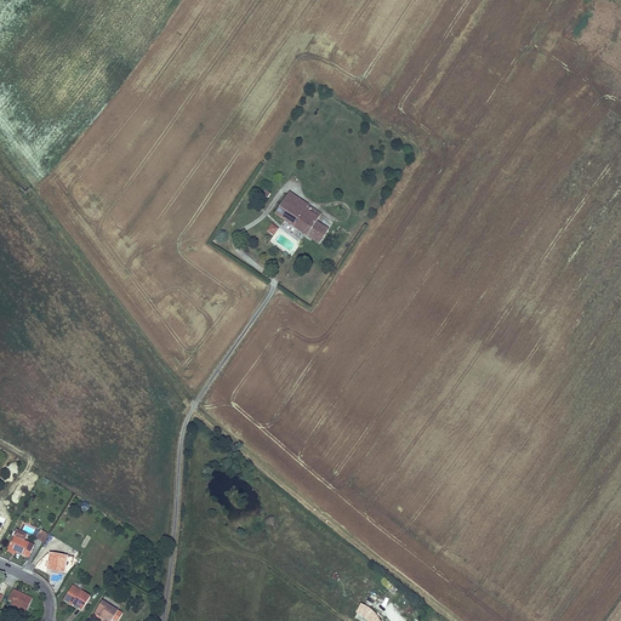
[(258,201),(263,205),(271,194),(266,191),(258,201)]
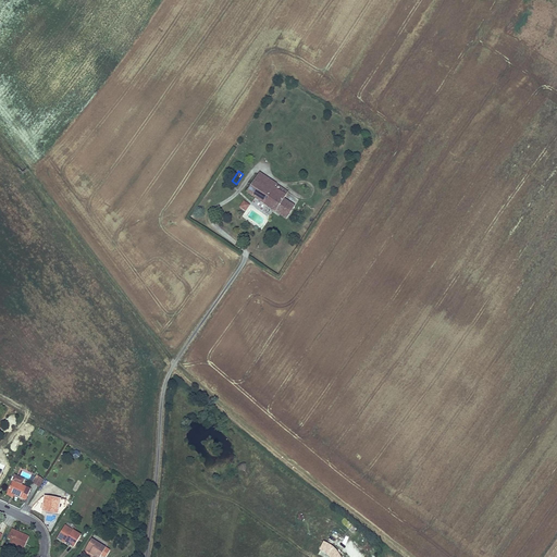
[(247,193),(264,203),(276,184),(259,173),(247,193)]
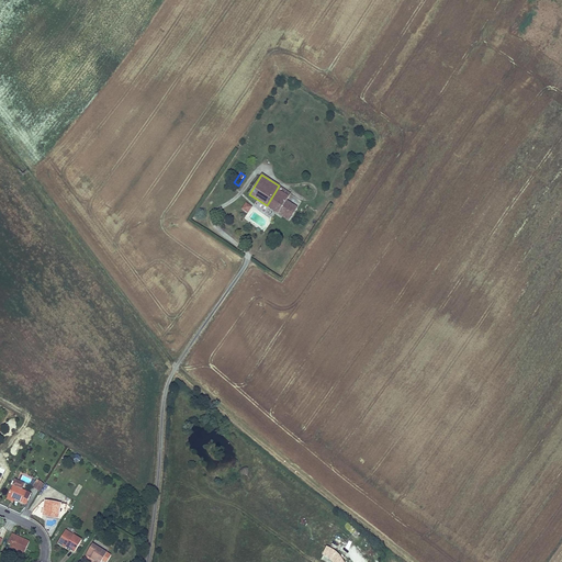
[(298,208),(287,201),(291,193),(279,186),(267,205),(289,220),(298,208)]
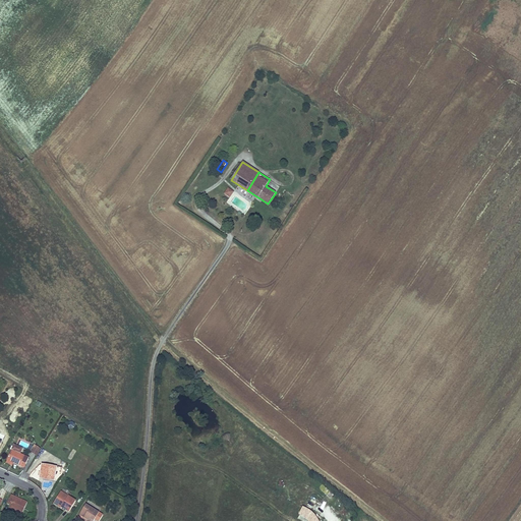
[(227,187),(223,193),(229,197),(233,191),(227,187)]
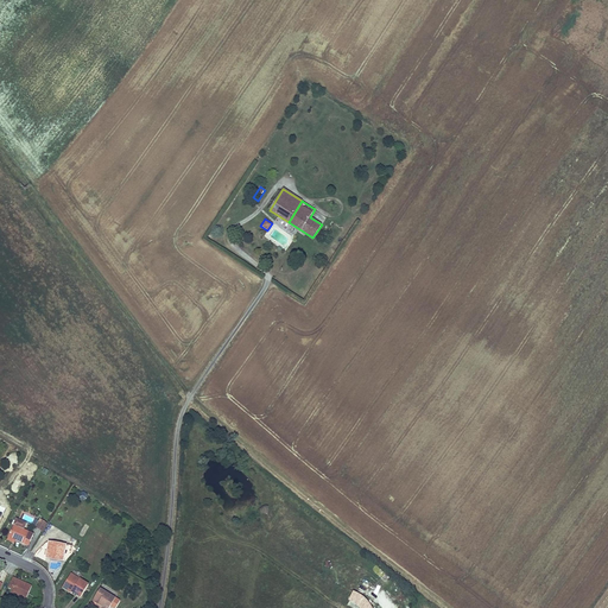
[(336,239),(343,229),(333,222),(325,232),(336,239)]
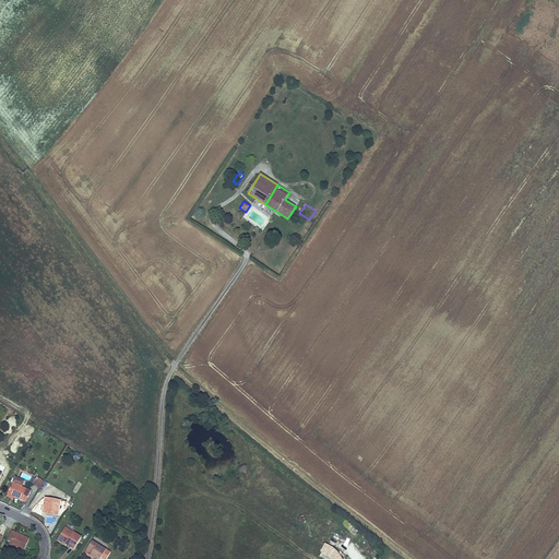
[(15,477),(13,483),(22,487),(24,482),(15,477)]
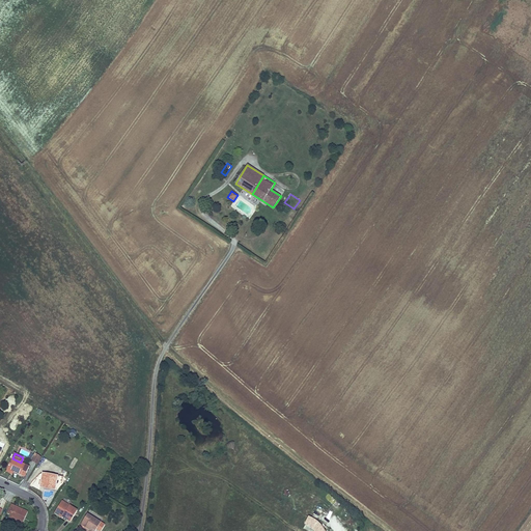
[(43,457),(35,453),(31,460),(37,465),(43,457)]
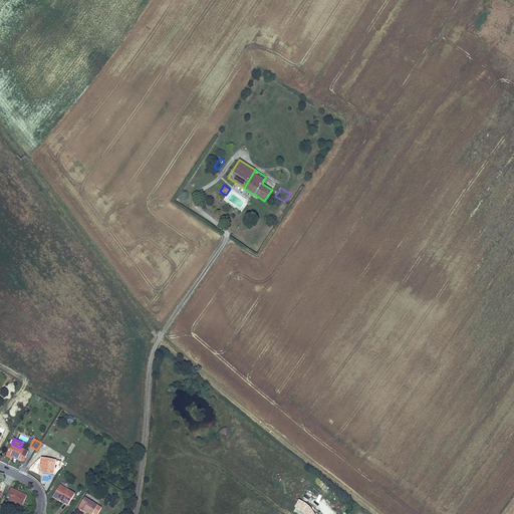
[(28,452),(20,448),(12,444),(7,454),(13,457),(20,460),(21,459),(24,460),(28,452)]
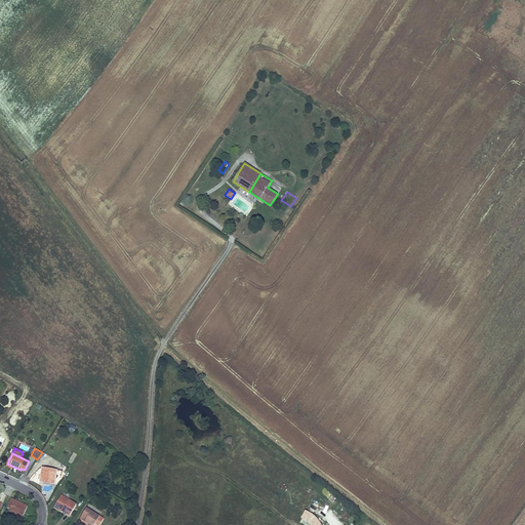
[(54,484),(55,477),(56,471),(42,468),(40,481),(54,484)]
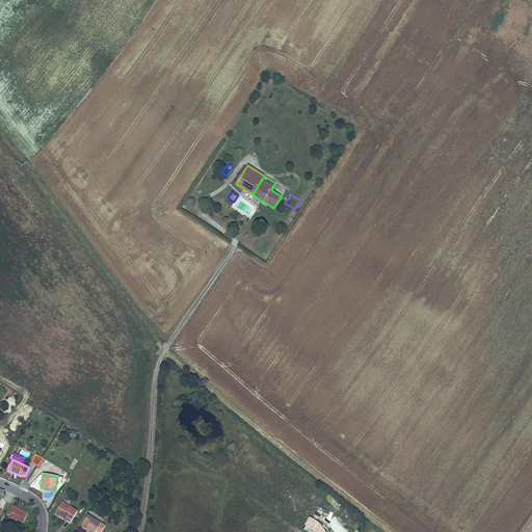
[(62,502),(56,512),(63,516),(62,517),(71,523),(77,511),(62,502)]
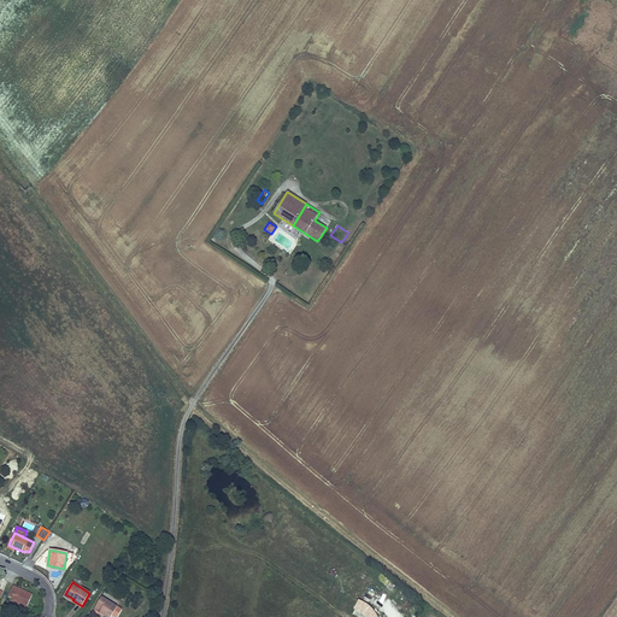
[(33,595),(24,591),(23,593),(17,589),(18,588),(13,586),(9,597),(12,598),(11,601),(27,609),(33,595)]
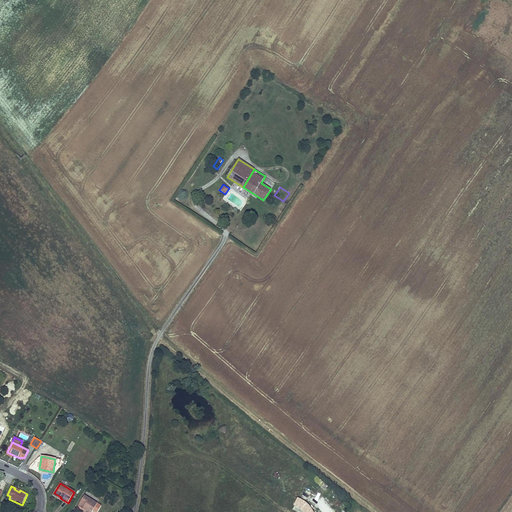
[(78,506),(83,508),(88,511),(87,511),(92,511),(93,511),(98,503),(85,495),(78,506)]
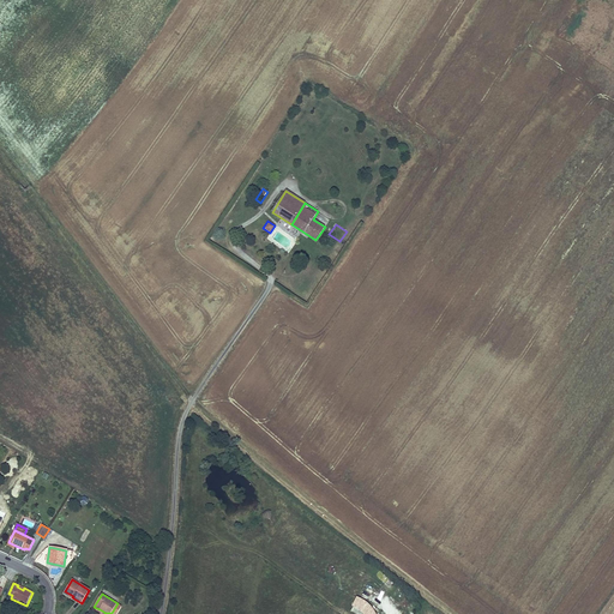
[(365,602),(356,597),(348,612),(351,613),(356,613),(360,611),(362,613),(374,613),(371,608),(365,602)]
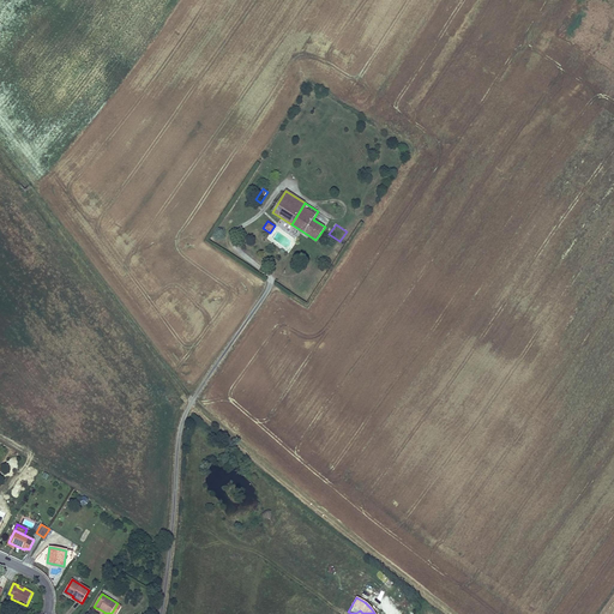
[(116,613),(122,607),(118,603),(112,613),(114,613),(116,613)]
